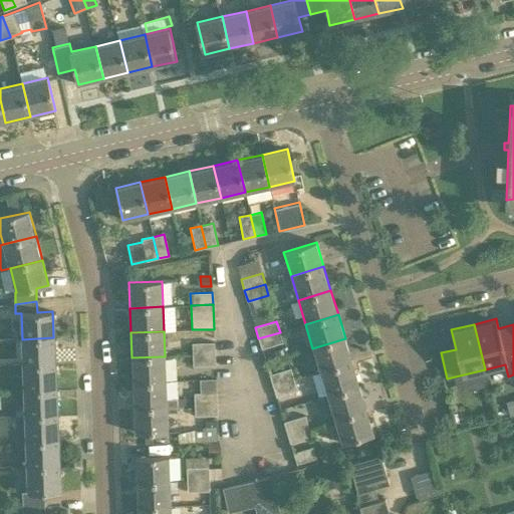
[(280,332),(258,338),(262,349),(283,343),(280,332)]
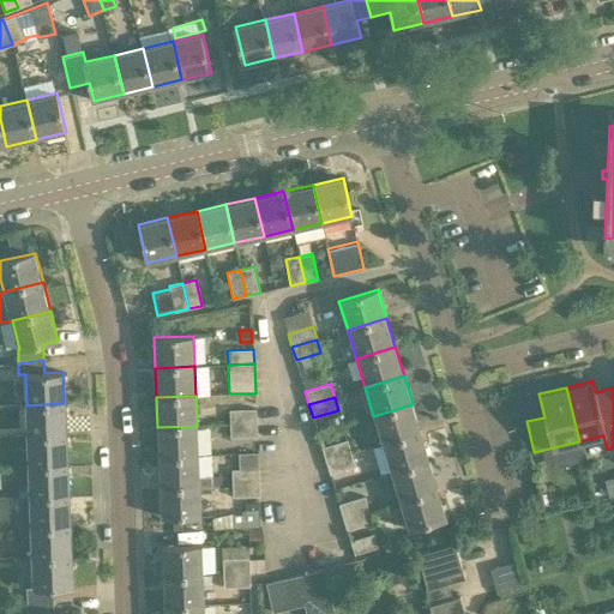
[(26,405),(28,435),(65,434),(64,403),(26,405)]
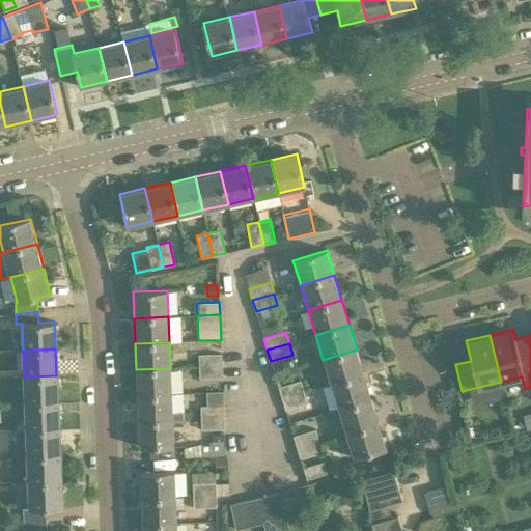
[(323,360),(331,384),(364,373),(357,350),(323,360)]
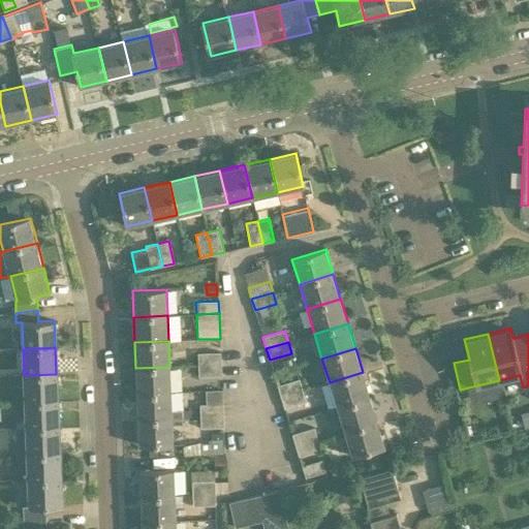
[(197,353),(198,366),(221,365),(220,352),(197,353)]
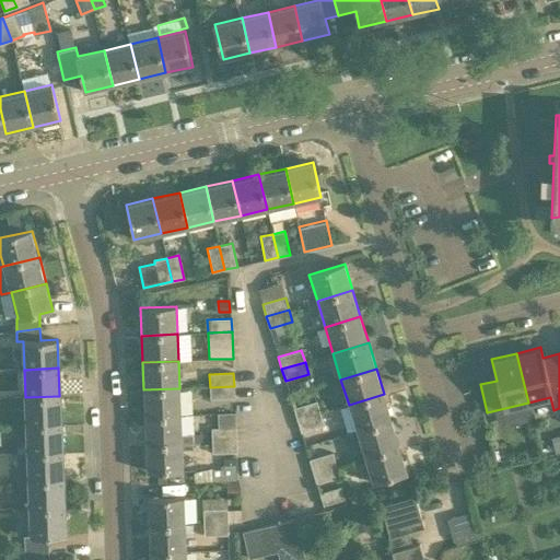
[(234,386),(210,387),(210,399),(234,398),(234,386)]
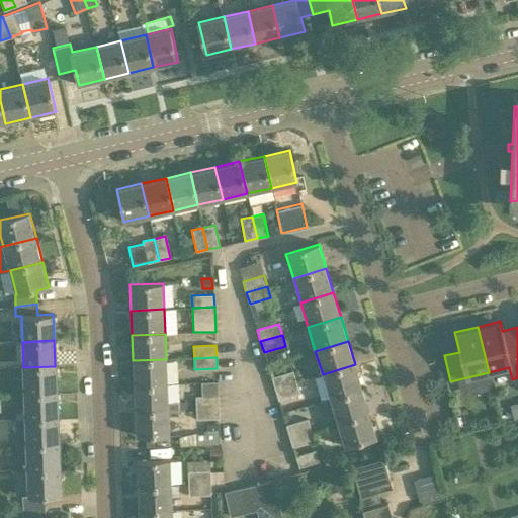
[(133,360),(134,385),(167,384),(166,359),(133,360)]
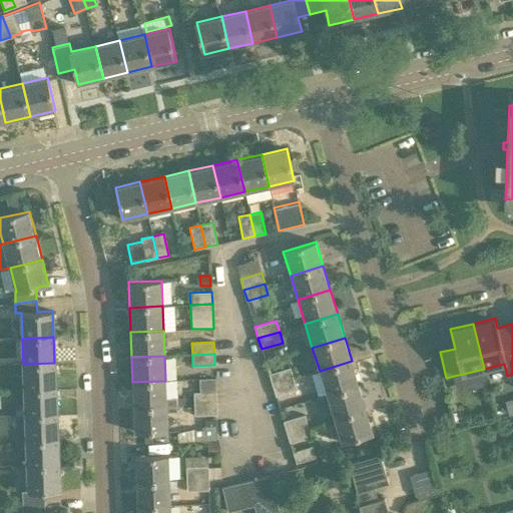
[(320,371),(327,395),(359,385),(352,361),(320,371)]
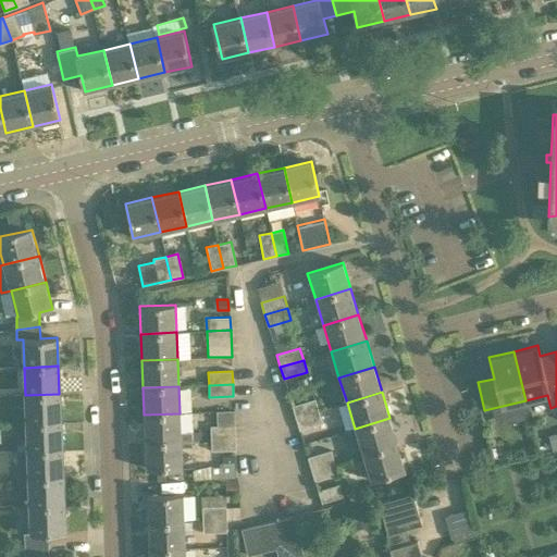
[(25,395),(26,422),(60,421),(59,394),(25,395)]
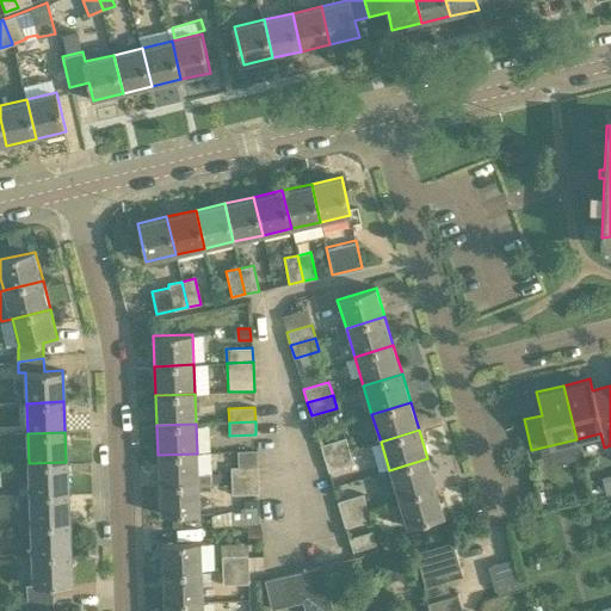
[(320,445),(325,460),(350,451),(345,438),(320,445)]
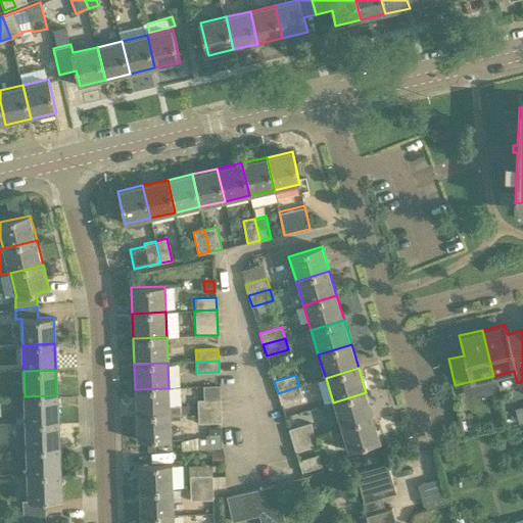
[(197,399),(198,413),(220,412),(219,386),(203,386),(203,399),(197,399)]
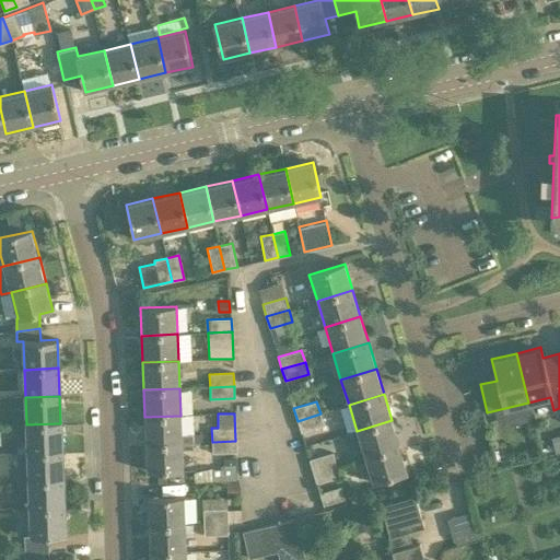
[(321,413),(298,421),(301,433),(324,426),(321,413)]
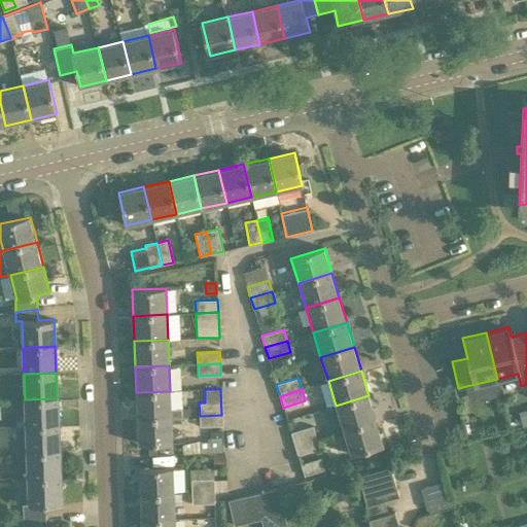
[(136,392),(137,418),(180,416),(190,416),(189,409),(171,409),(170,391),(136,392)]
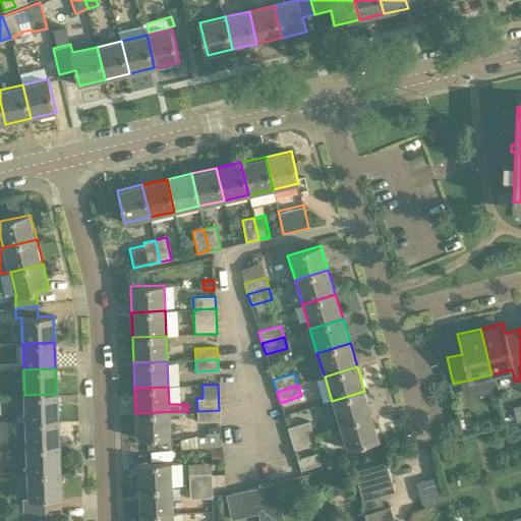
[(332,401),(339,425),(371,415),(364,391),(332,401)]
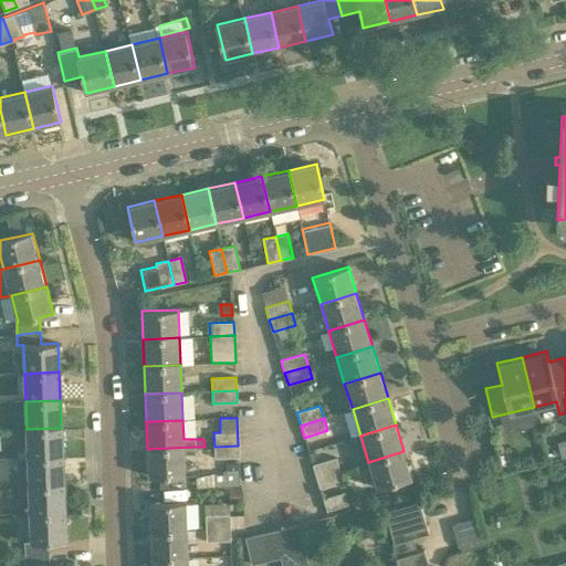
[(27,429),(28,458),(62,457),(61,428),(27,429)]
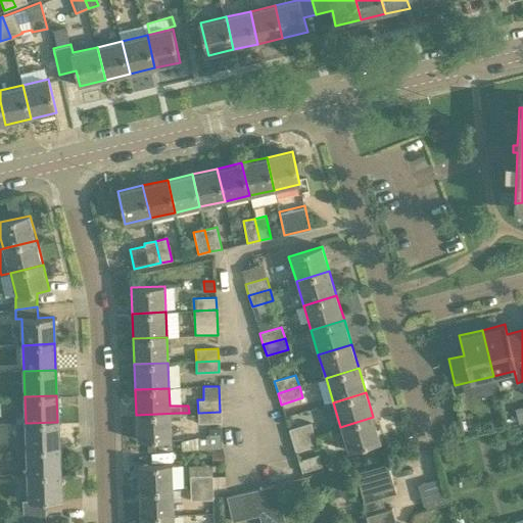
[(220,412),(198,413),(198,423),(221,422),(220,412)]
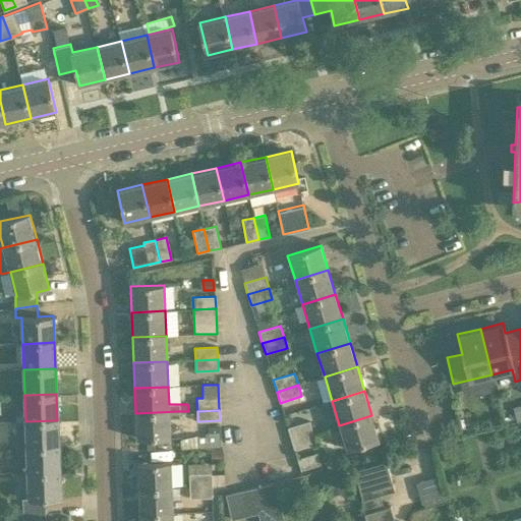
[(178,418),(178,411),(135,413),(137,440),(154,439),(155,439),(170,438),(170,419),(178,418)]
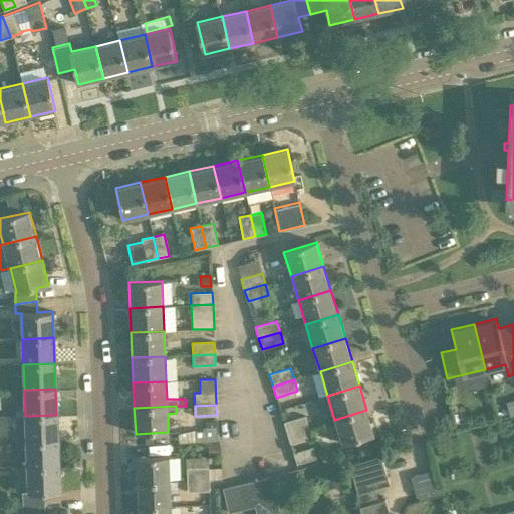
[(374,434),(366,410),(334,420),(341,444),(374,434)]
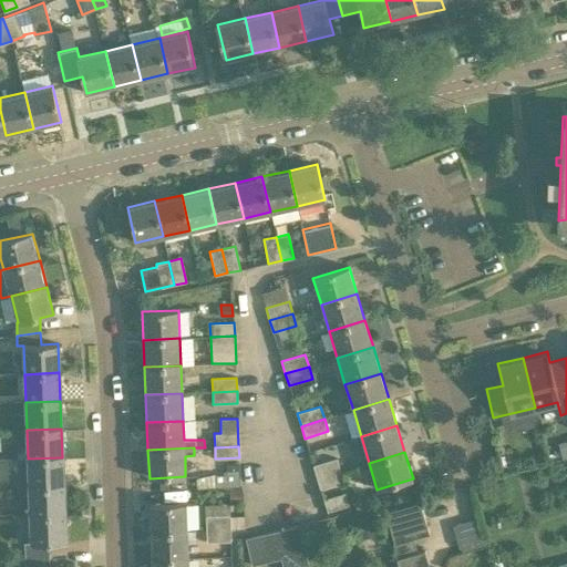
[(28,459),(29,486),(64,485),(62,457),(28,459)]
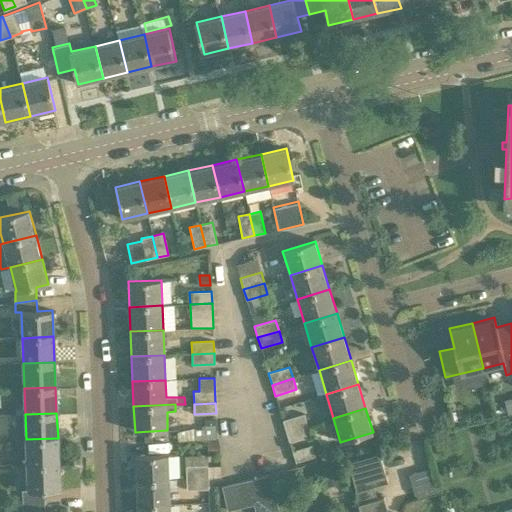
[(286,432),(308,425),(304,414),(283,421),(286,432)]
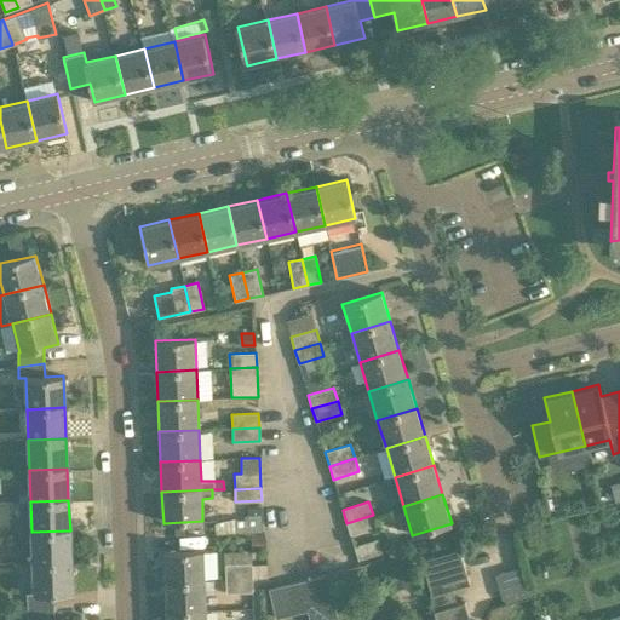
[(229,520),(230,533),(262,532),(262,506),(247,506),(247,518),(229,520)]
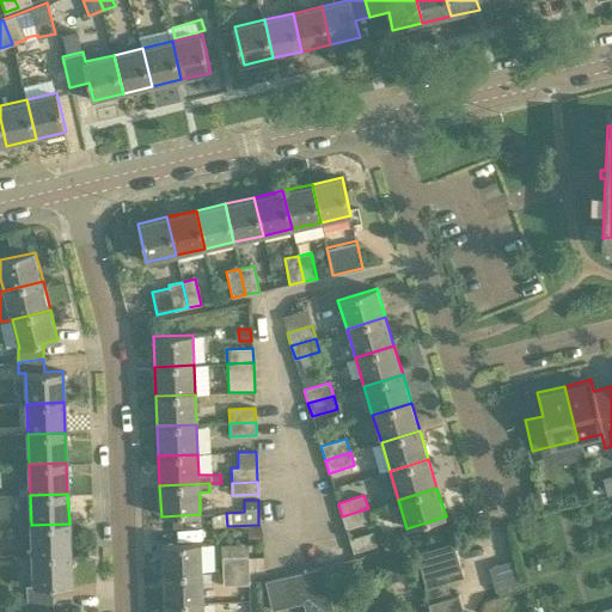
[(372,522),(368,508),(342,516),(346,530),(372,522)]
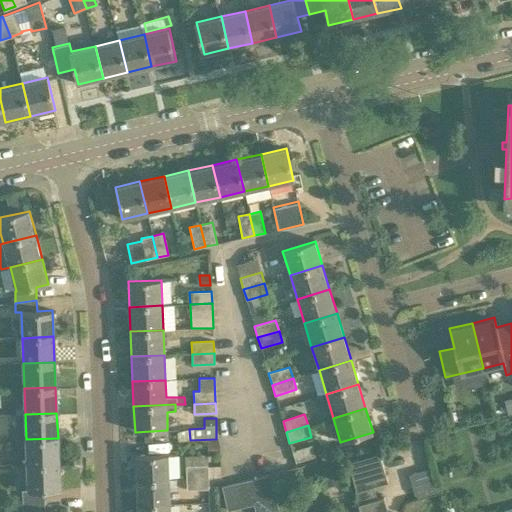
[(152,441),(152,431),(151,431),(144,431),(144,442),(152,441)]
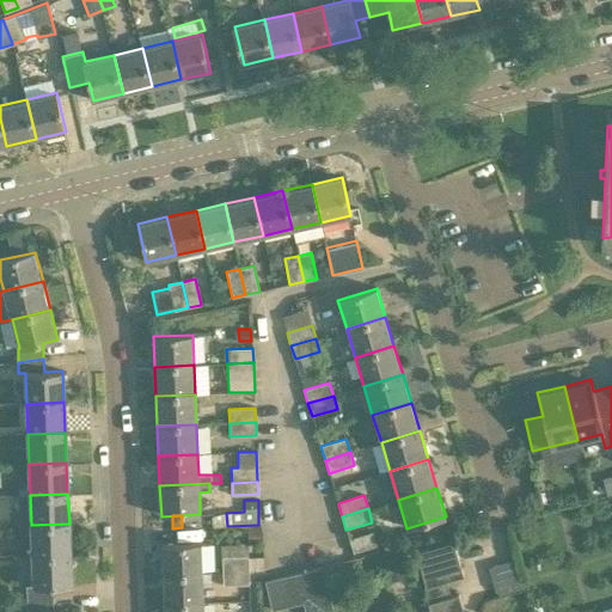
[(31,525),(32,556),(71,555),(69,524),(31,525)]
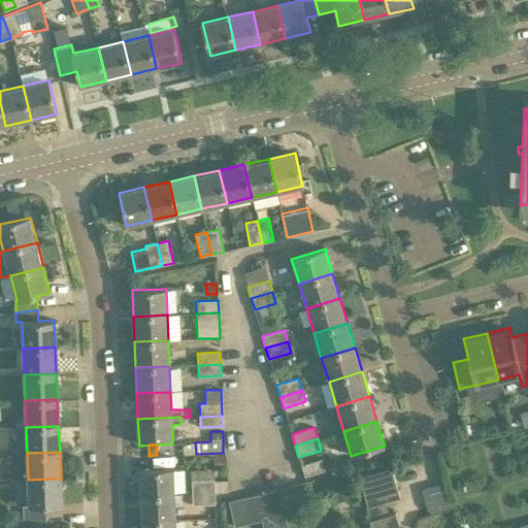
[(224,466),(223,454),(213,454),(215,467),(224,466)]
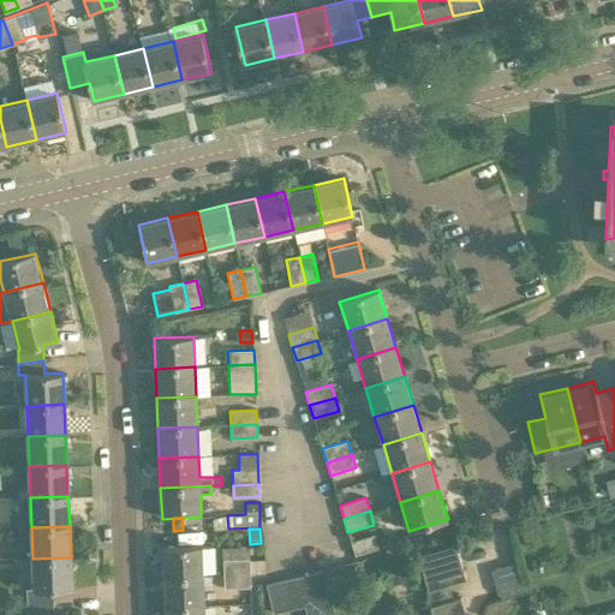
[(356,555),(378,549),(374,535),(351,542),(356,555)]
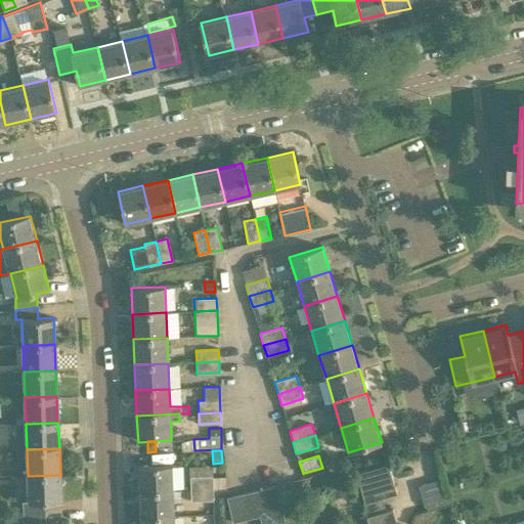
[(355,473),(367,521),(367,523),(394,523),(391,510),(384,512),(381,498),(395,494),(388,464),(355,473)]
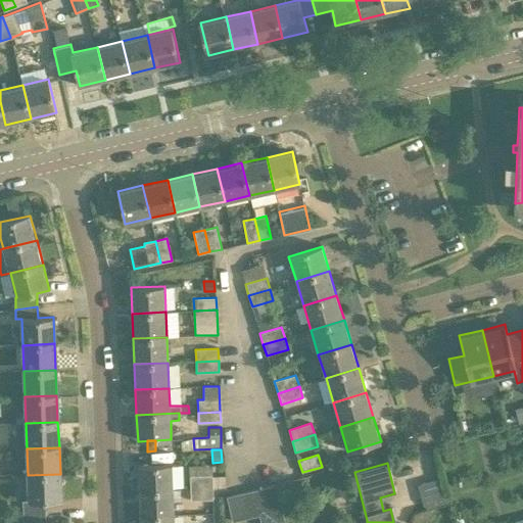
[(139,491),(173,489),(172,464),(138,465),(139,491)]
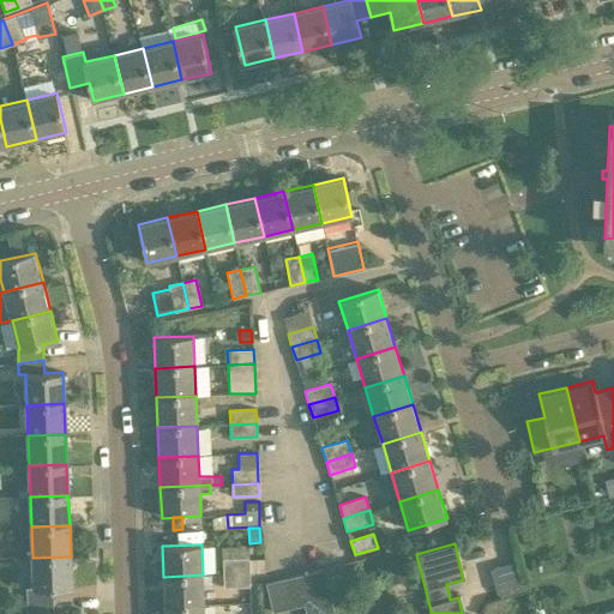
[(404,555),(385,561),(391,583),(410,577),(404,555)]
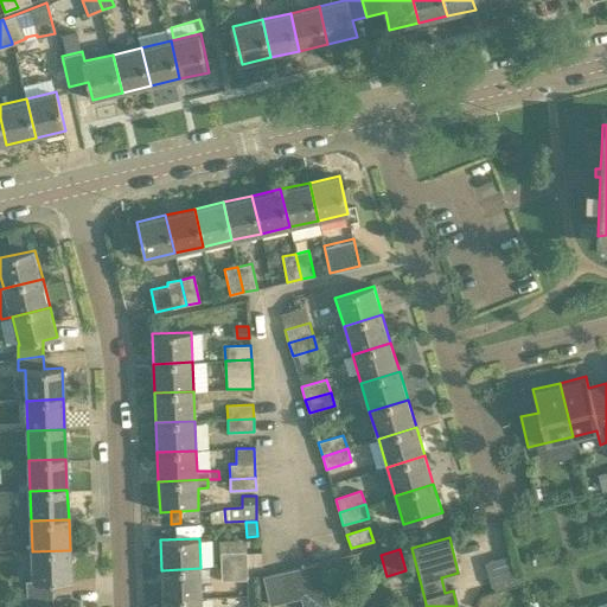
[(26,582),(27,595),(52,594),(52,581),(71,581),(70,550),(32,551),(33,582),(26,582)]
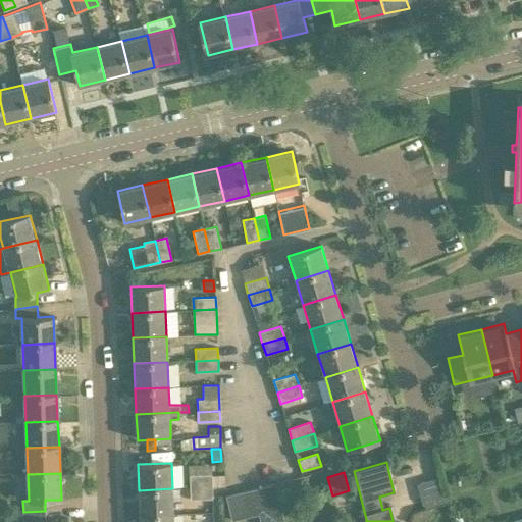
[(190,488),(212,487),(212,475),(189,476),(190,488)]
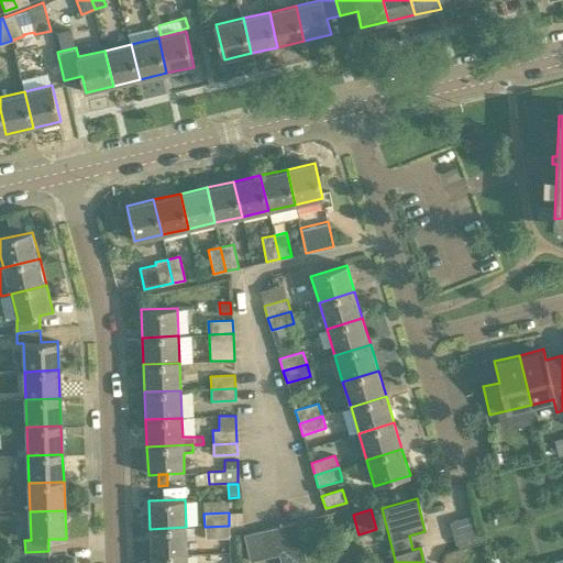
[(280,562),(305,562),(296,521),(243,534),(250,561),(278,554),(280,562)]
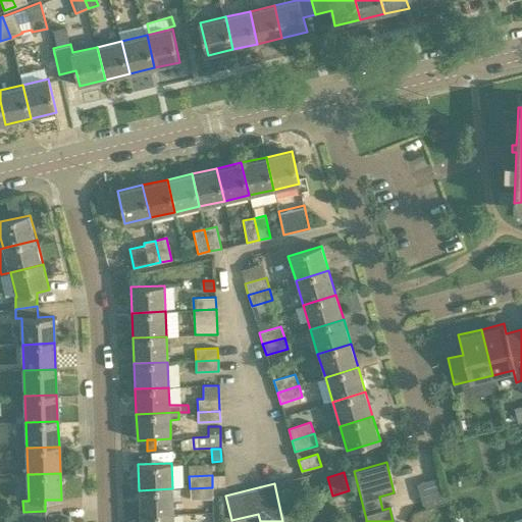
[(212,487),(190,488),(190,501),(213,500),(212,487)]
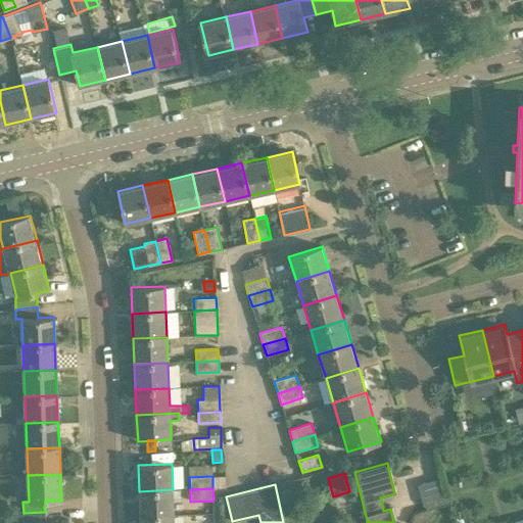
[(139,491),(140,517),(174,515),(173,489),(139,491)]
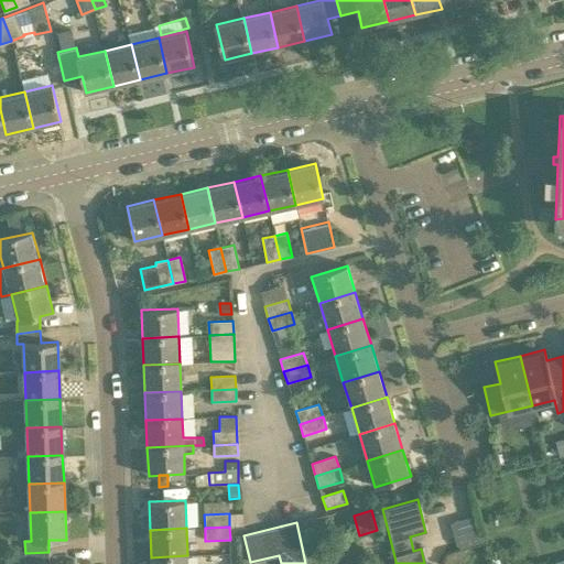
[(66,563),(58,563),(49,563),(49,552),(25,553),(25,563),(66,563)]
